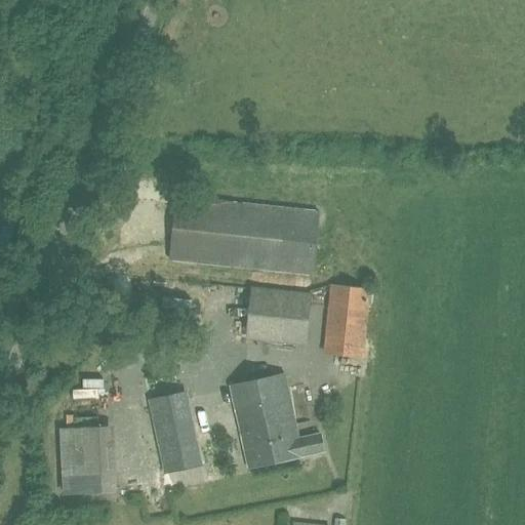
[(175,196),(170,261),(313,276),(318,223),(326,224),(327,211),(312,209),(313,198),(291,196),(290,199),(265,196),(266,194),(249,192),(248,203),(175,196)]
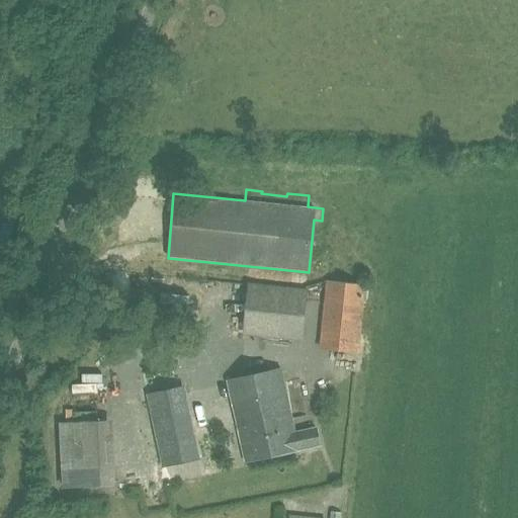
[(308,288),(249,282),(244,334),(303,340),(308,288)]
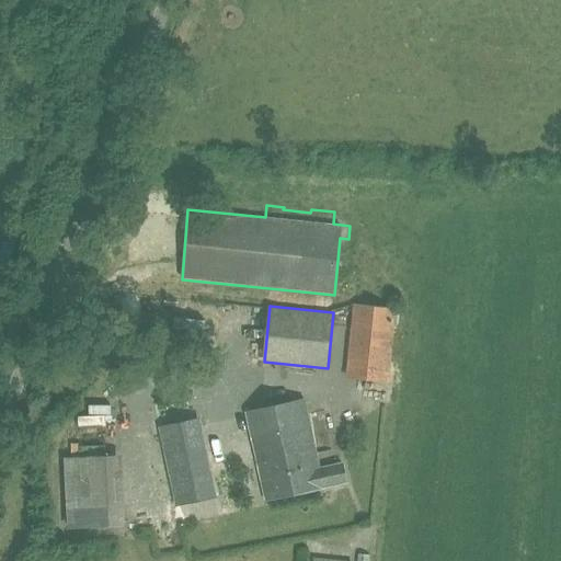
[(353,306),(345,376),(389,382),(396,311),(353,306)]
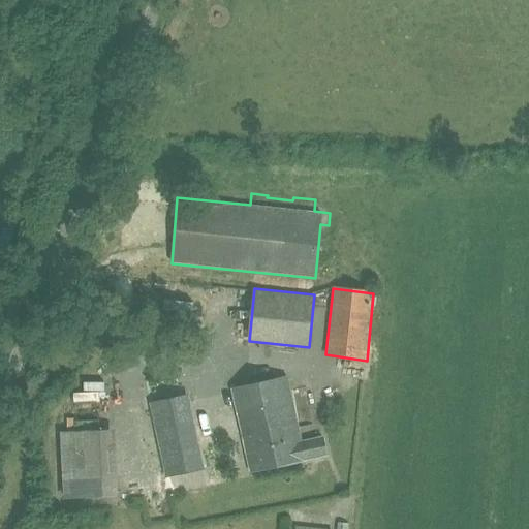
[(302,441),(287,376),(232,389),(250,471),(305,460),(305,459),(327,455),(322,436),(302,441)]
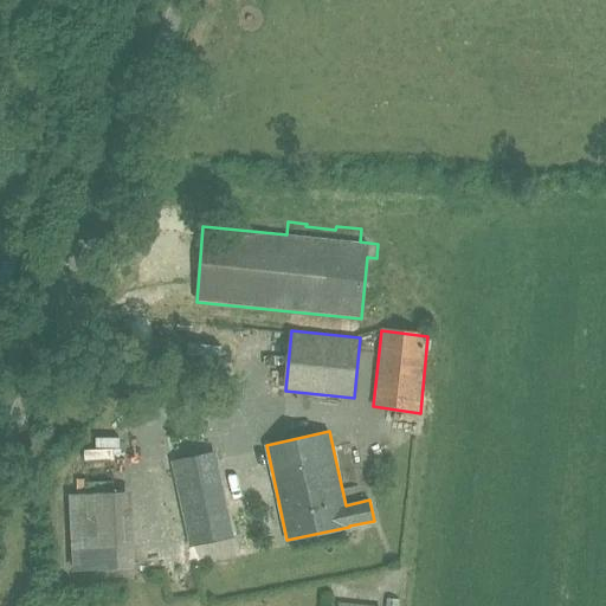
[(217,450),(172,459),(189,545),(236,535),(217,450)]
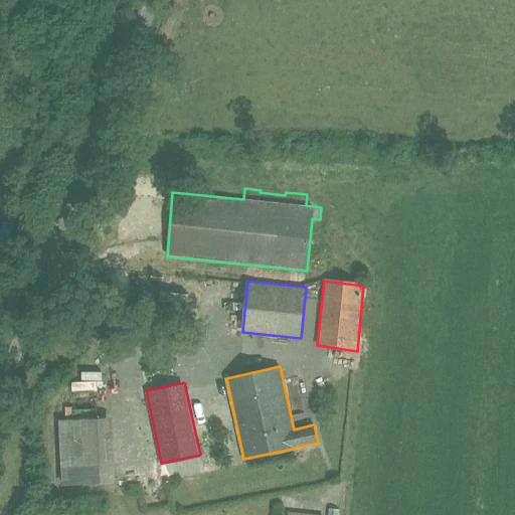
[(112,417),(58,419),(61,487),(115,485),(112,417)]
